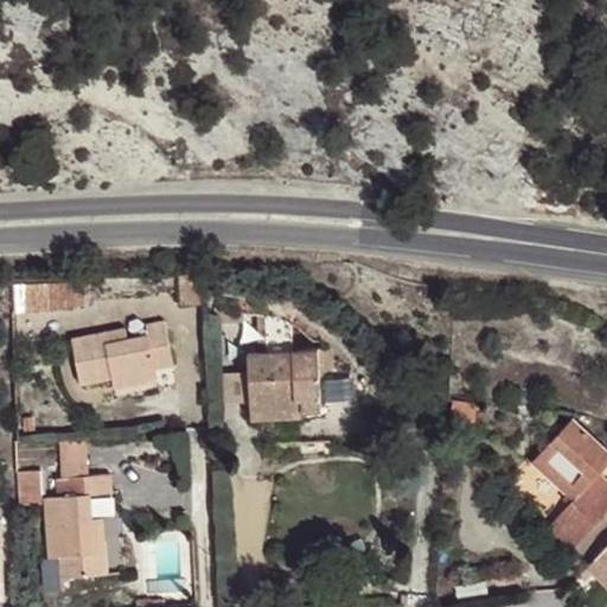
[(202,304),(200,272),(179,273),(181,305),(202,304)]
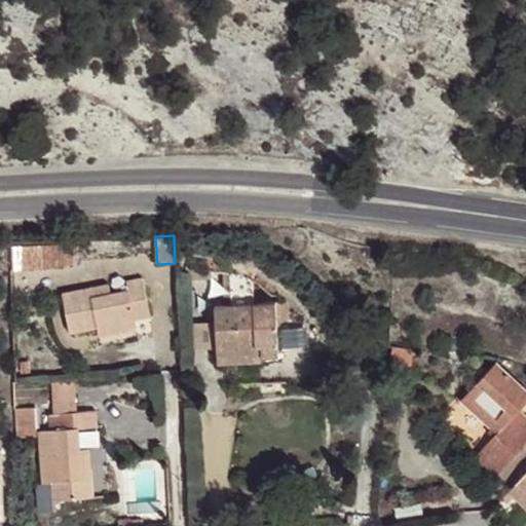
[(188,280),(211,282),(211,271),(189,267),(188,280)]
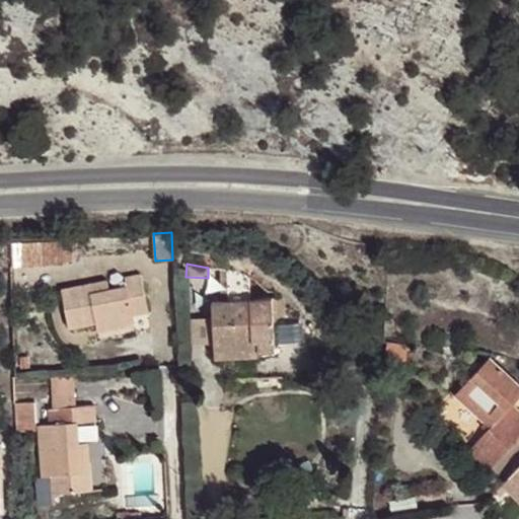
[(96,282),(61,290),(69,328),(96,322),(97,331),(135,324),(133,315),(148,313),(141,275),(125,278),(126,286),(108,289),(98,292),(96,282)]
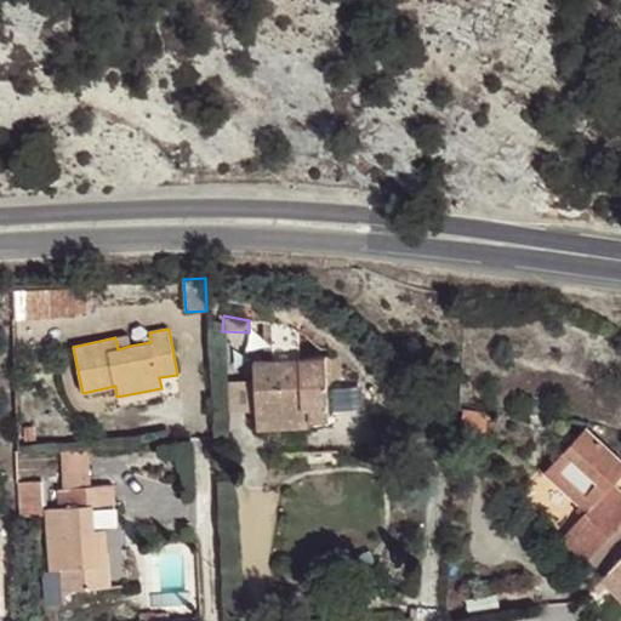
[(118,349),(130,346),(129,335),(115,337),(118,349)]
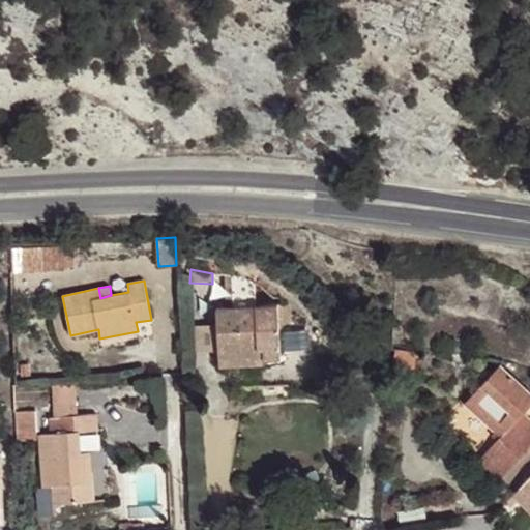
[(277,305),(216,308),(218,351),(263,348),(263,358),(281,357),(277,305)]
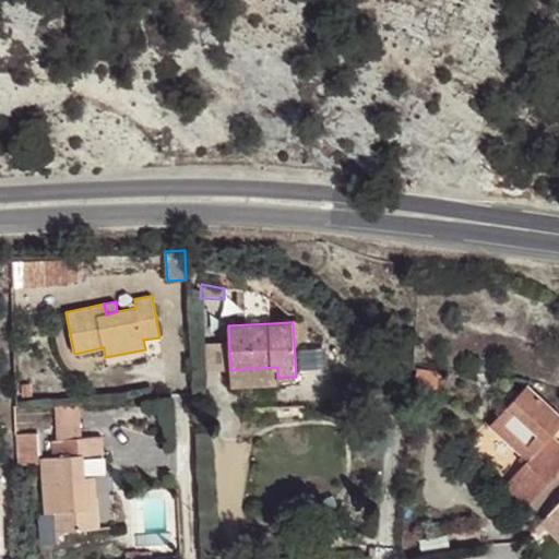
[(278,383),(277,378),(277,367),(230,370),(232,387),(278,383)]
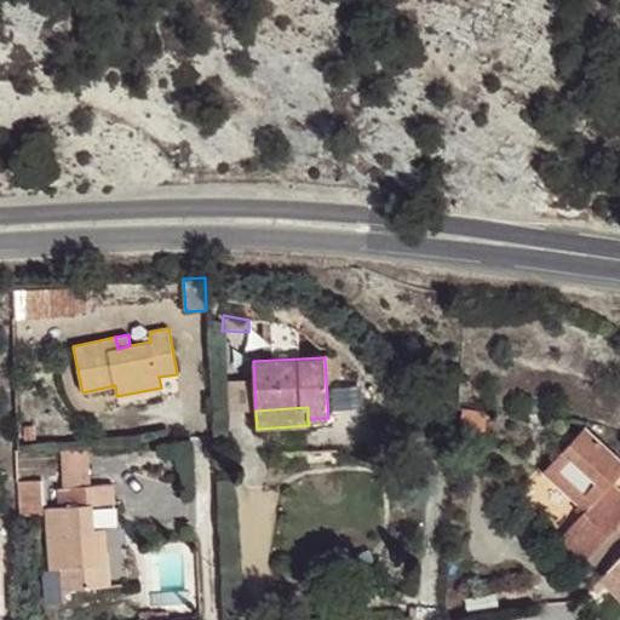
[(486,412),(461,409),(459,431),(483,434),(486,412)]
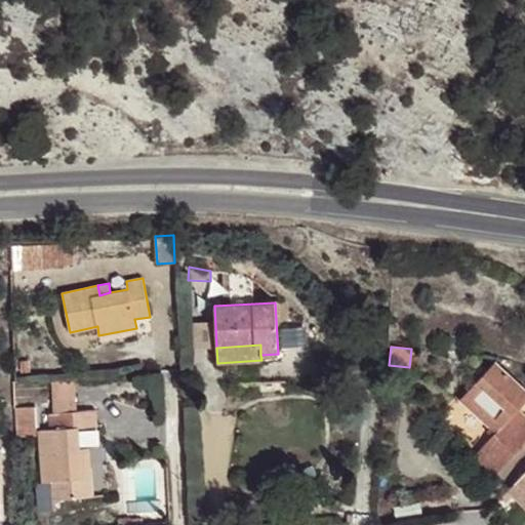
[(491,481),(524,443),(524,416),(518,410),(524,401),(524,389),(495,362),(461,399),(489,426),(496,431),(469,461),(491,481)]
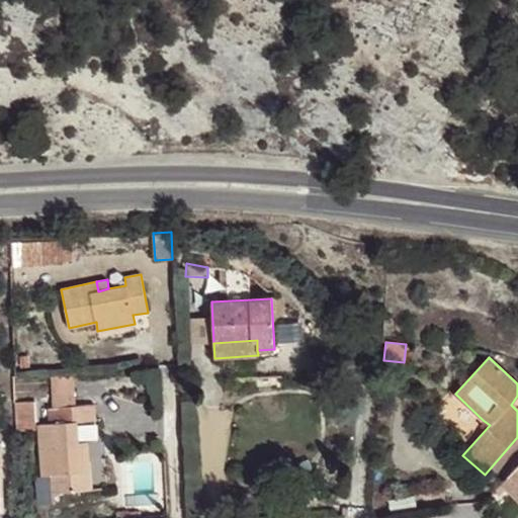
[(52,378),(54,407),(75,406),(73,377),(52,378)]
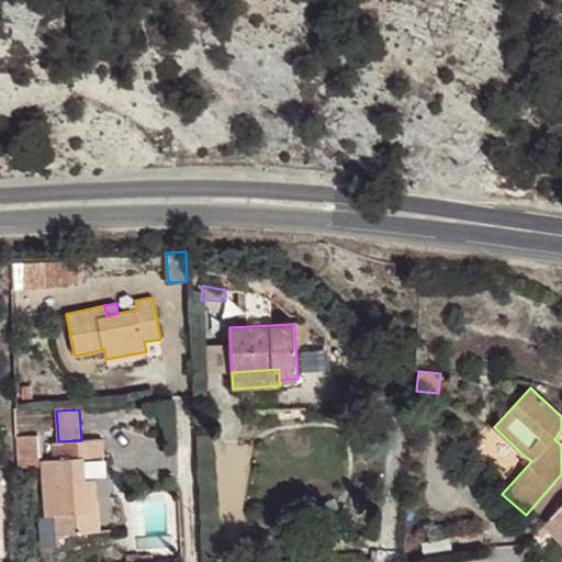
[(514,467),(524,456),(494,427),(483,440),(514,467)]
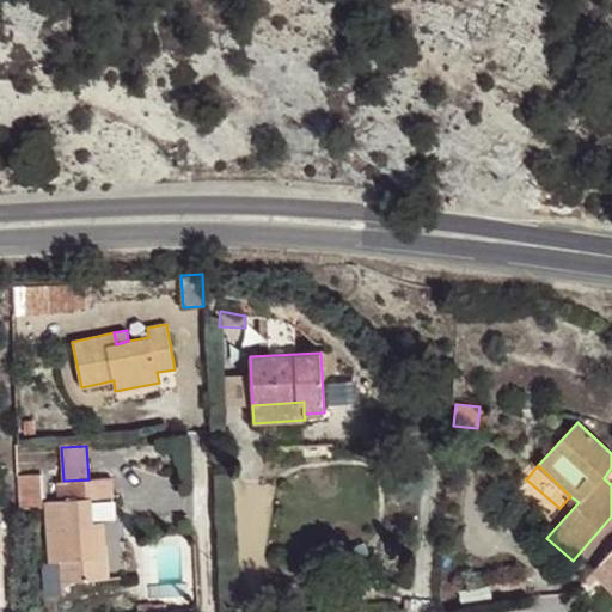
[(46,502),(50,562),(61,561),(61,579),(109,576),(106,546),(95,546),(93,522),(91,497),(112,496),(111,477),(89,479),(63,481),(65,501),(57,501),(46,502)]
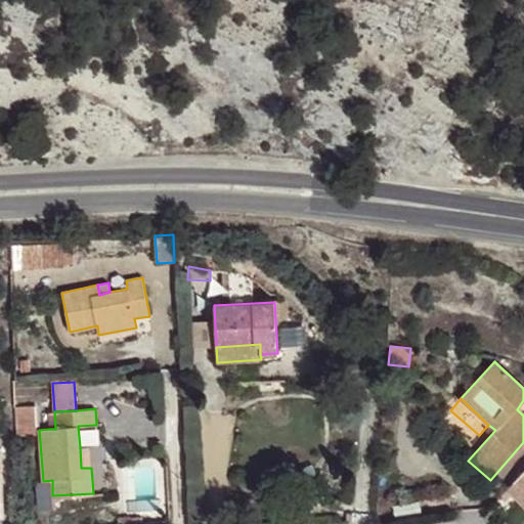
[(89,447),(80,447),(81,468),(91,468),(89,447)]
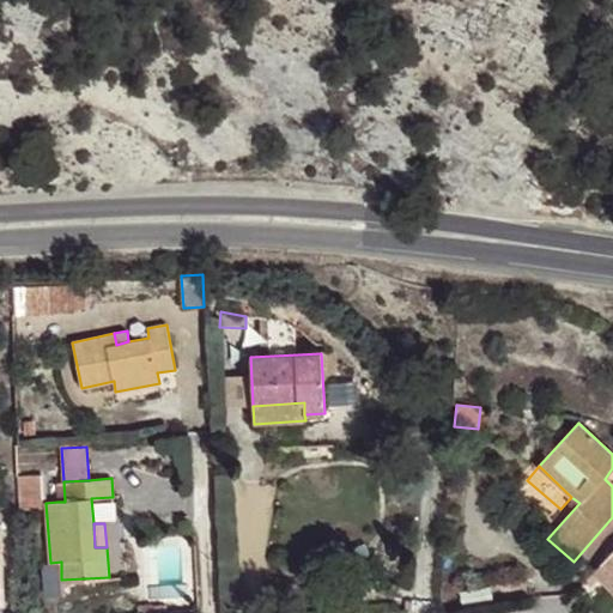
[(120,546),(107,547),(109,577),(122,575),(120,546)]
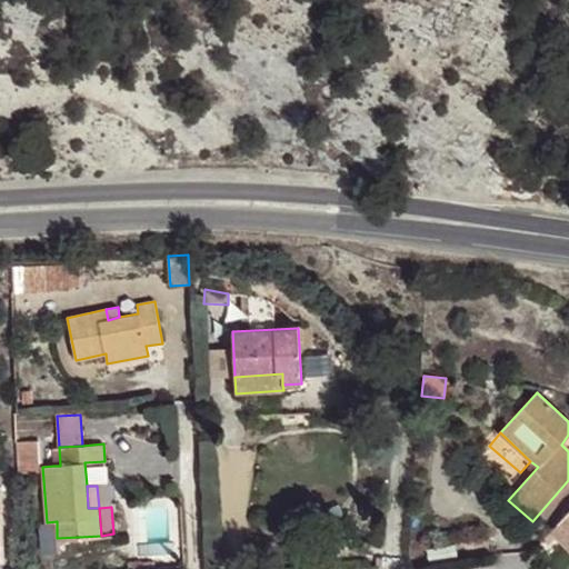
[(568,511),(558,523),(568,532),(568,511)]
